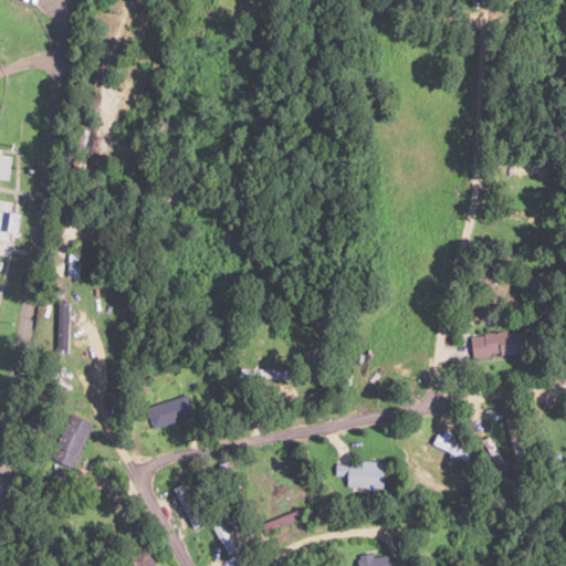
[(0,179),(9,179),(9,155),(0,155),(0,179)]
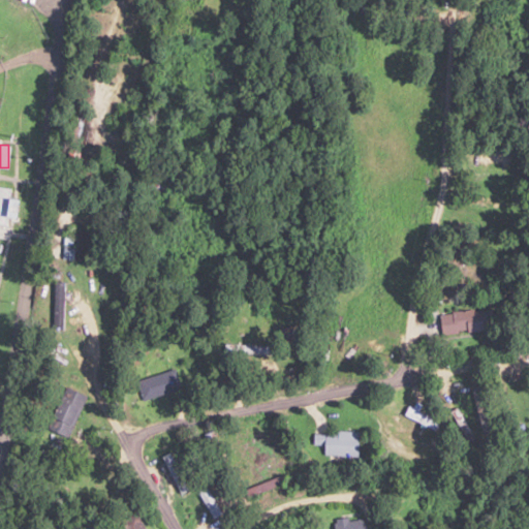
[(475,153),(475,162),(506,162),(506,153),(475,153)]
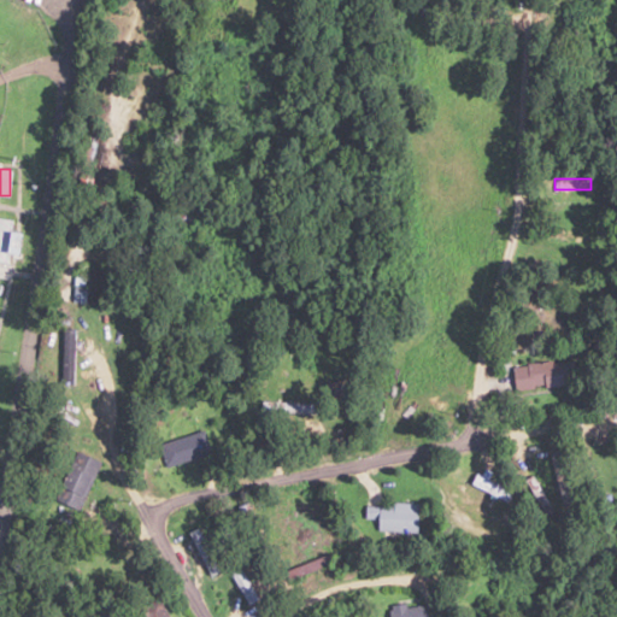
[(18,256),(22,234),(9,231),(11,219),(0,217),(0,262),(3,263),(5,253),(18,256)]
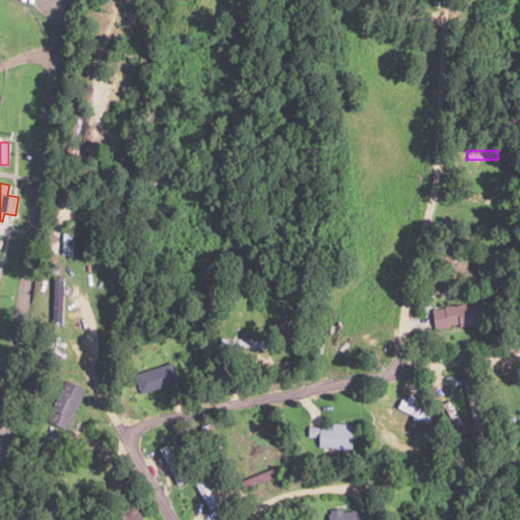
[(69,255),(69,243),(60,243),(60,255),(69,255)]
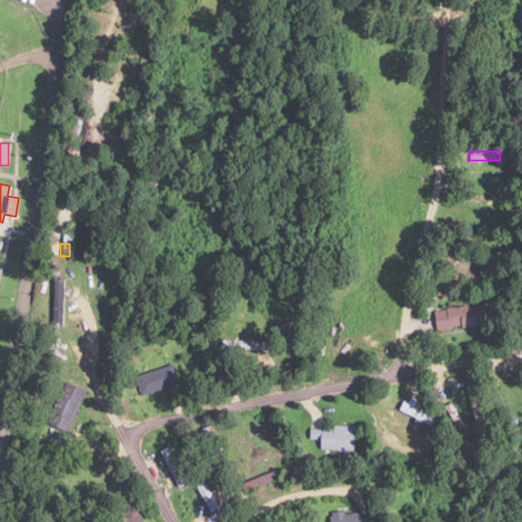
[(50,323),(61,323),(61,278),(50,278),(50,323)]
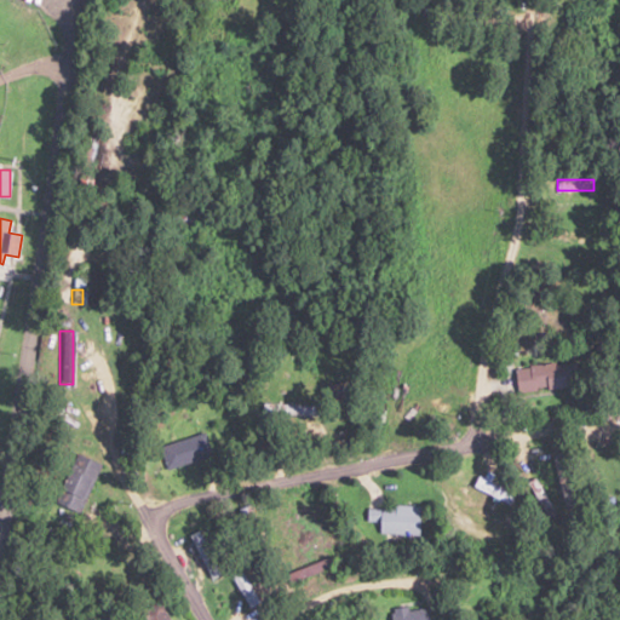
[(573,389),(572,365),(512,366),(514,390),(573,389)]
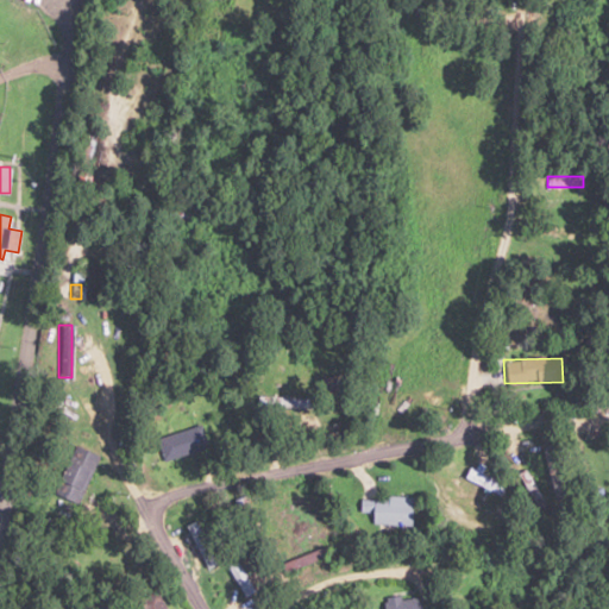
[(281,403),(280,396),(258,400),(259,407),(281,403)]
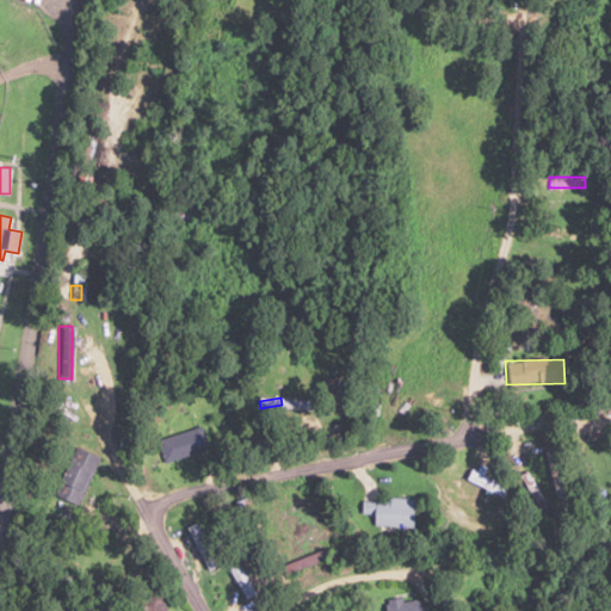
[(155,438),(161,462),(207,451),(201,427),(155,438)]
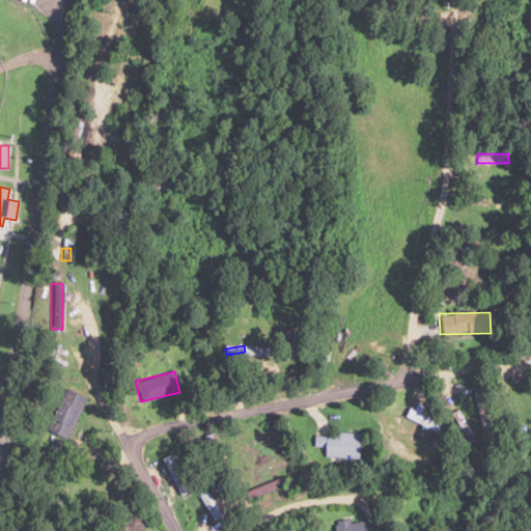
[(82,394),(57,386),(43,430),(67,439),(82,394)]
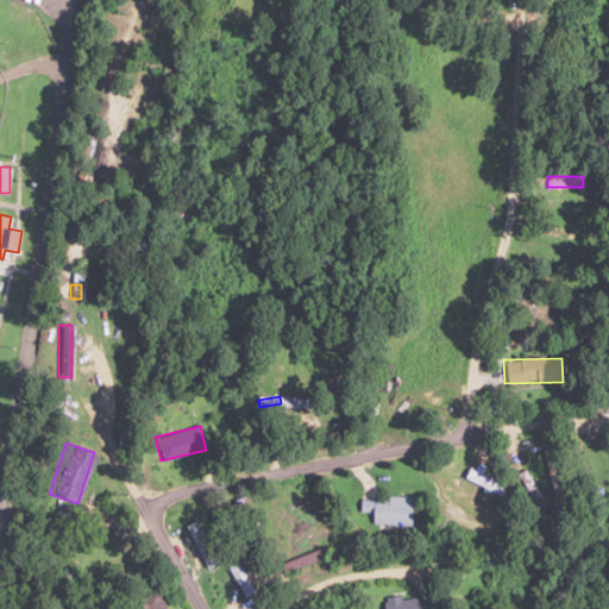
[(457,471),(503,502),(509,494),(463,462),(457,471)]
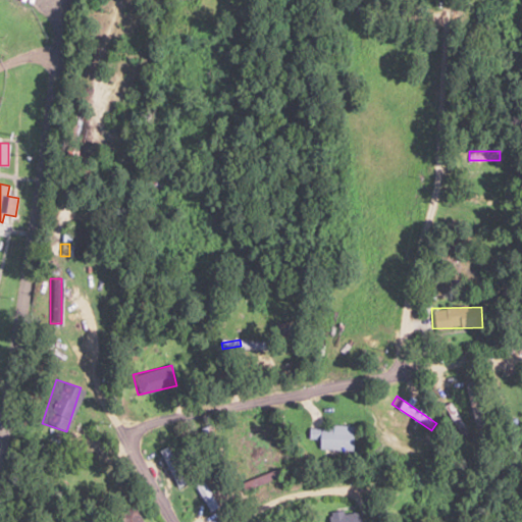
[(353,427),(310,425),(309,448),(352,450),(353,427)]
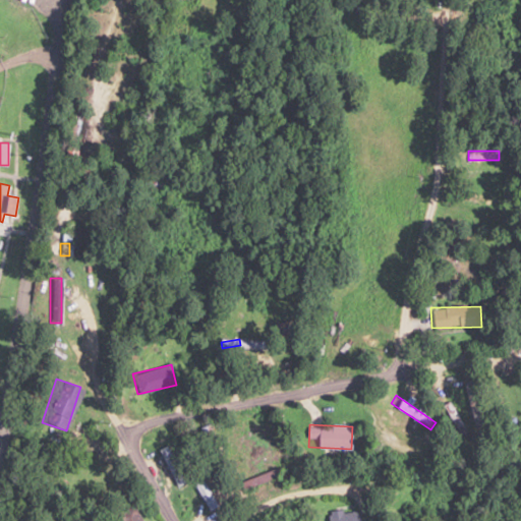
[(520,441),(520,426),(509,429),(512,443),(520,441)]
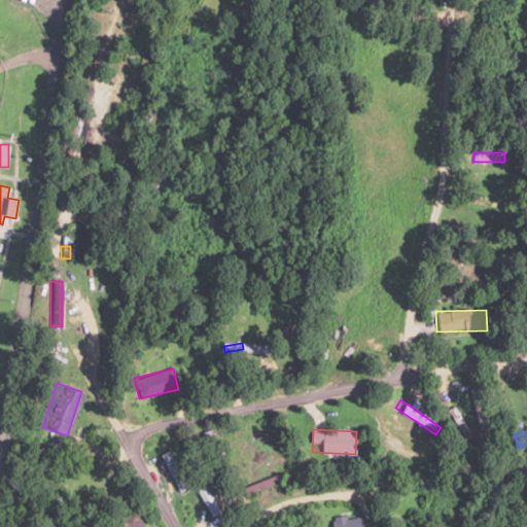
[(176,491),(188,485),(169,448),(157,453),(176,491)]
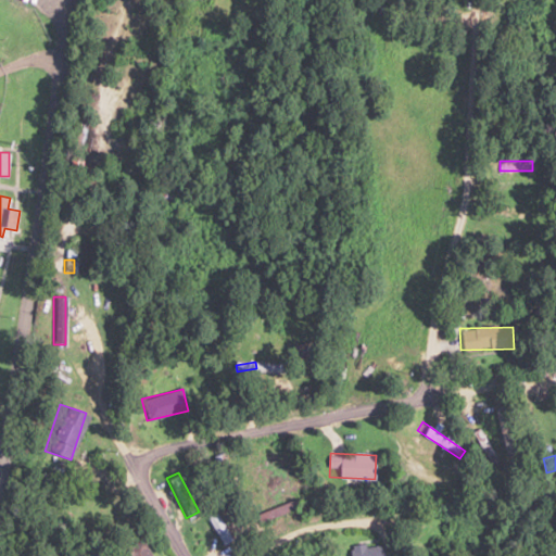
[(150,555),(141,536),(122,545),(126,555),(150,555)]
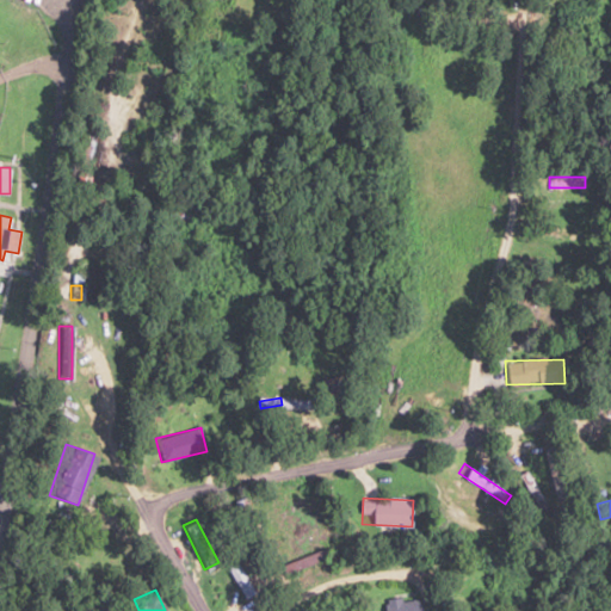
[(383,596),(383,610),(418,610),(419,596),(383,596)]
